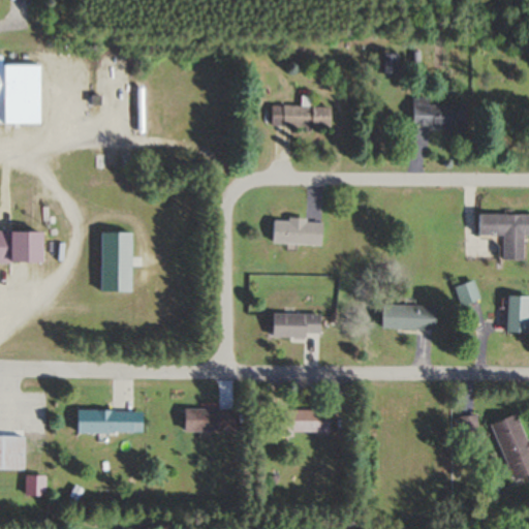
[(378,73),(398,73),(398,55),(378,55),(378,73)]
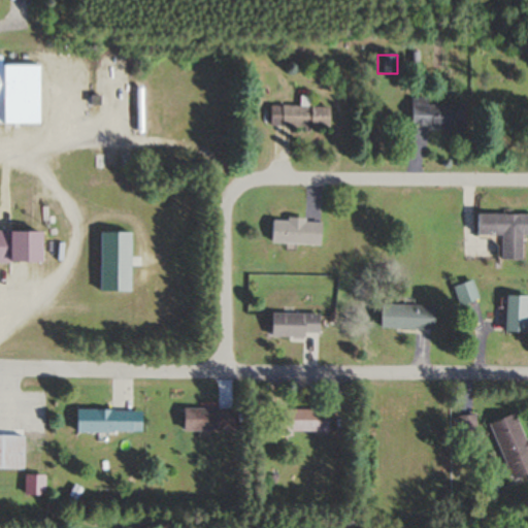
[(1,124),(1,104),(0,104),(0,56),(2,56),(2,63),(39,63),(39,124),(1,124)]
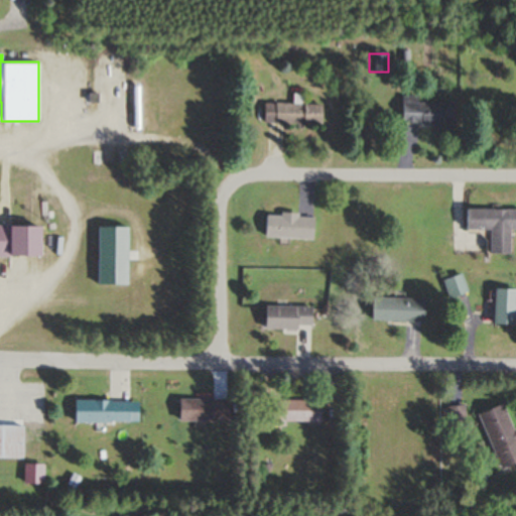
[(457,103),(417,103),(417,96),(401,96),(401,126),(457,126),(457,103)]
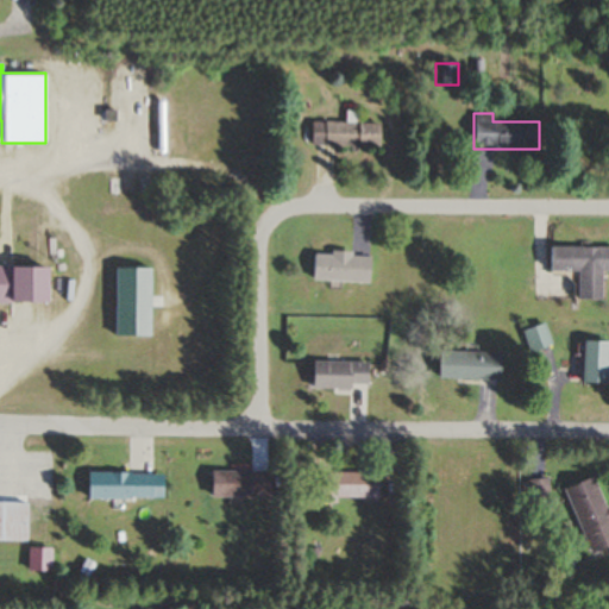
[(380,146),(380,123),(312,123),(311,145),(380,146)]
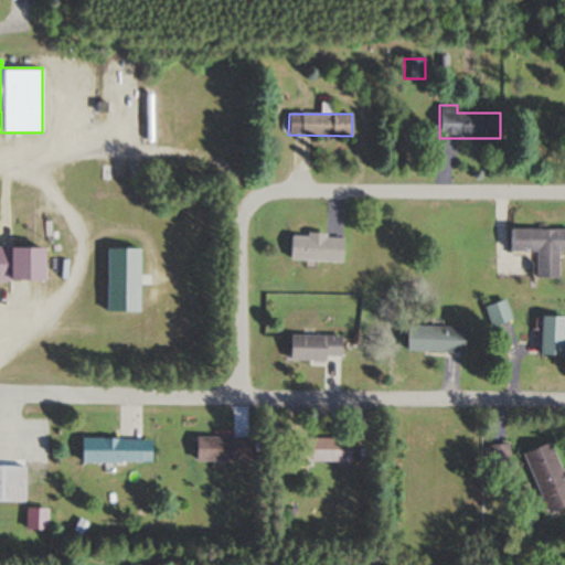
[(564,228),(510,230),(510,251),(535,251),(535,279),(558,279),(558,253),(564,253),(564,228)]
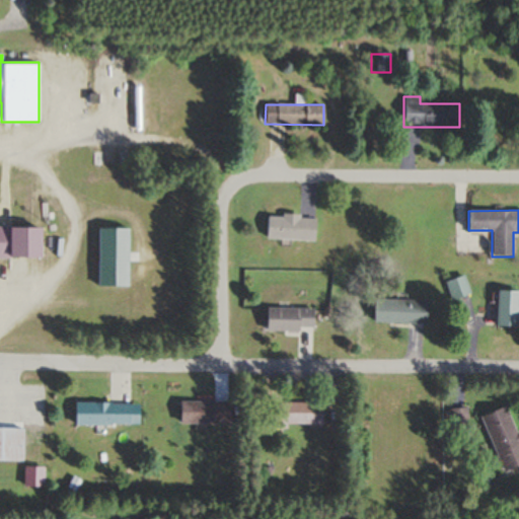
[(315,217),(267,215),(266,239),(314,241),(315,217)]
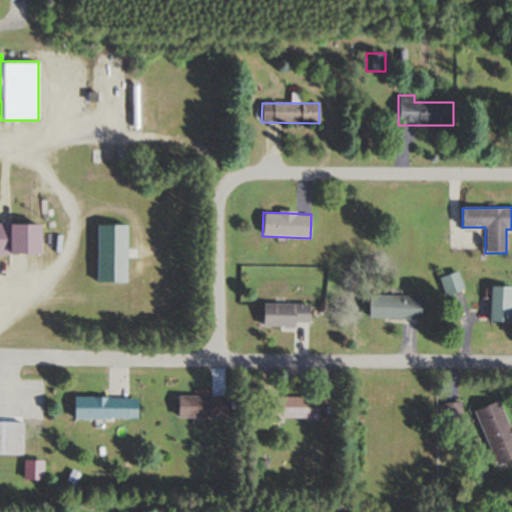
[(0,228),(0,259),(38,259),(39,229),(0,228)]
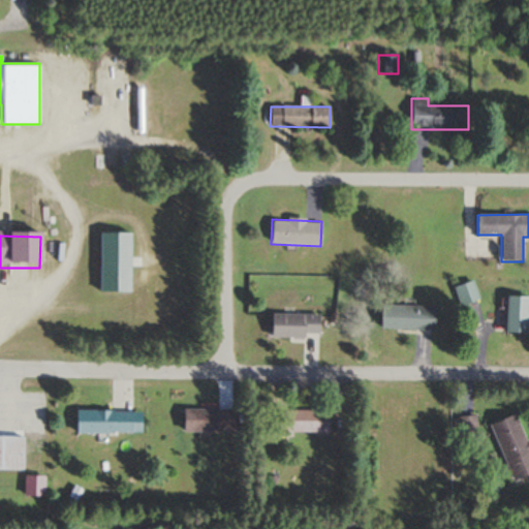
[(102,237),(130,237),(130,298),(101,298),(102,237)]
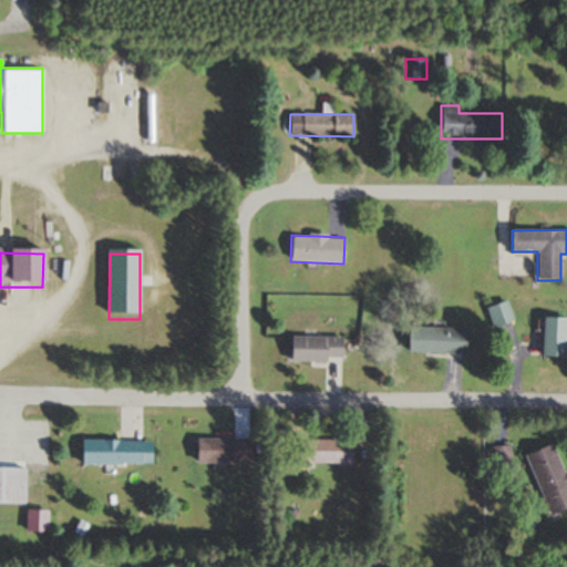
[(487,309),(495,329),(514,321),(506,302),(487,309)]
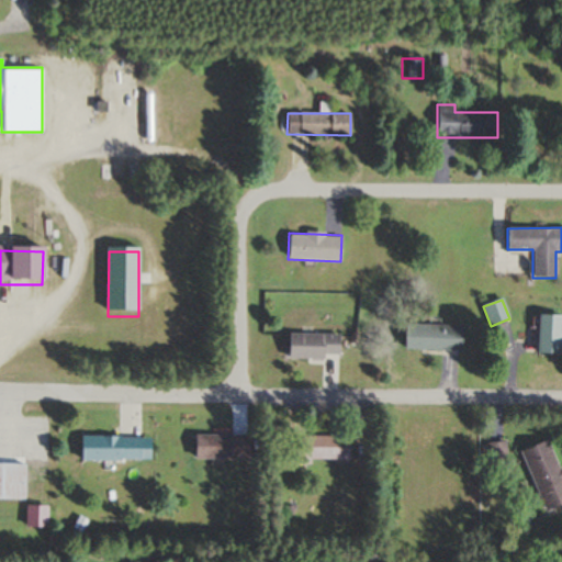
[(561,315),(538,315),(538,355),(561,355),(561,315)]
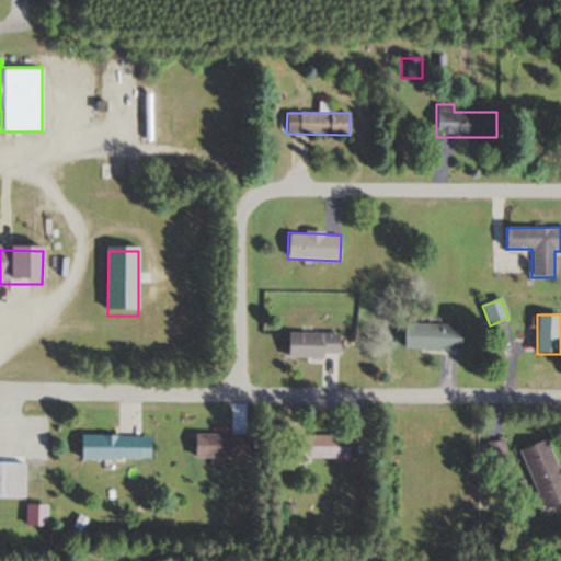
[(460,324),(403,324),(403,350),(460,350),(460,324)]
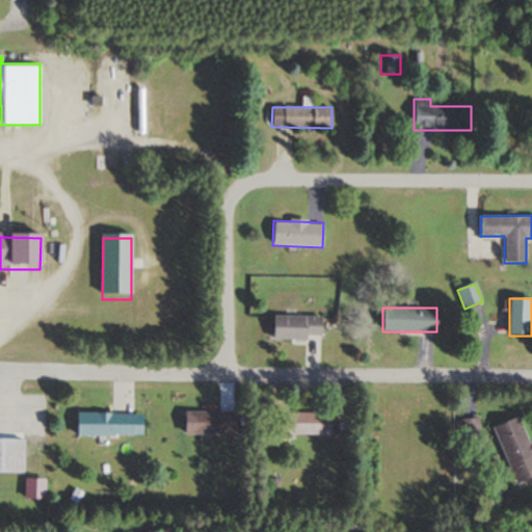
[(320,317),(273,317),(273,340),(320,340),(320,317)]
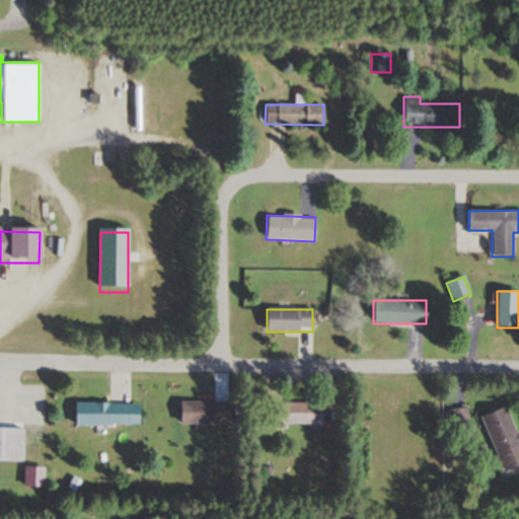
[(131,426),(131,403),(75,403),(75,426),(131,426)]
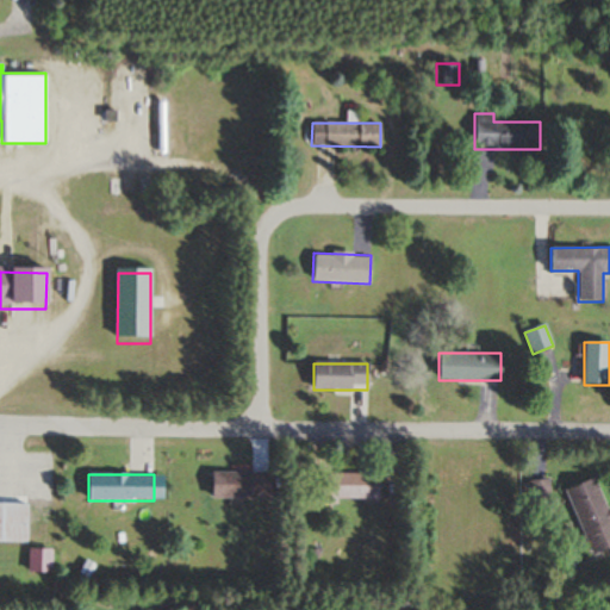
[(211,474),(211,499),(272,499),(272,474),(211,474)]
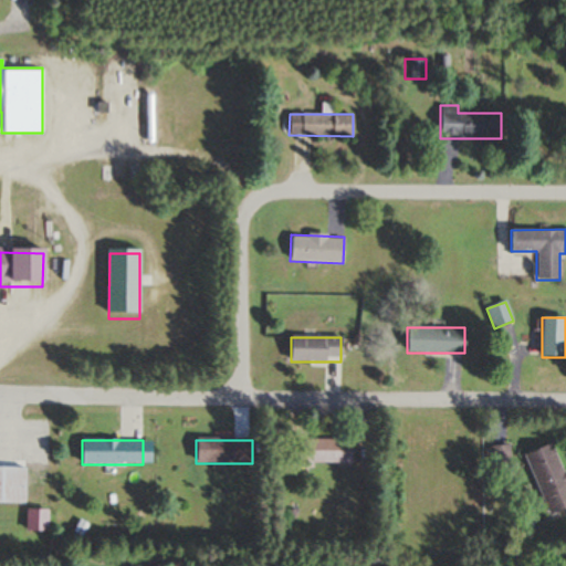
[(352,464),(352,440),(296,440),(296,470),(313,470),(313,464),(352,464)]
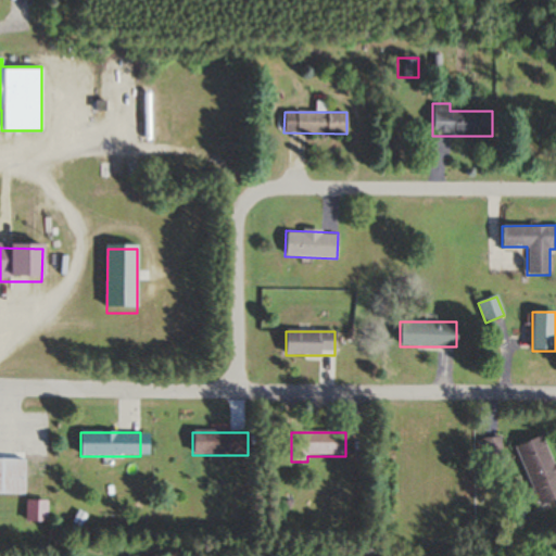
[(555,498),(555,478),(540,437),(515,446),(539,506),(555,498)]
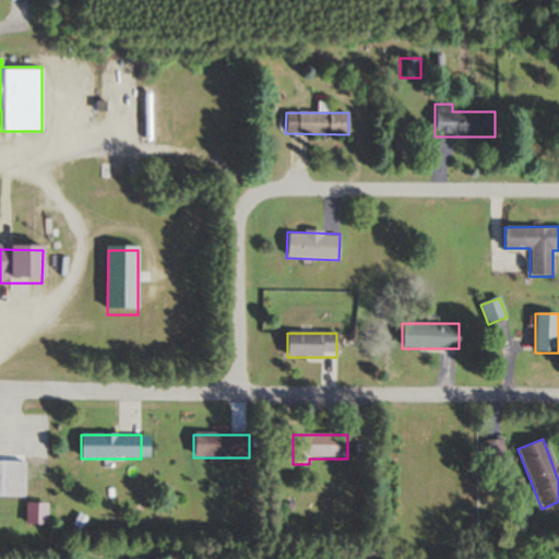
[(0,464),(0,501),(25,501),(25,465),(0,464)]
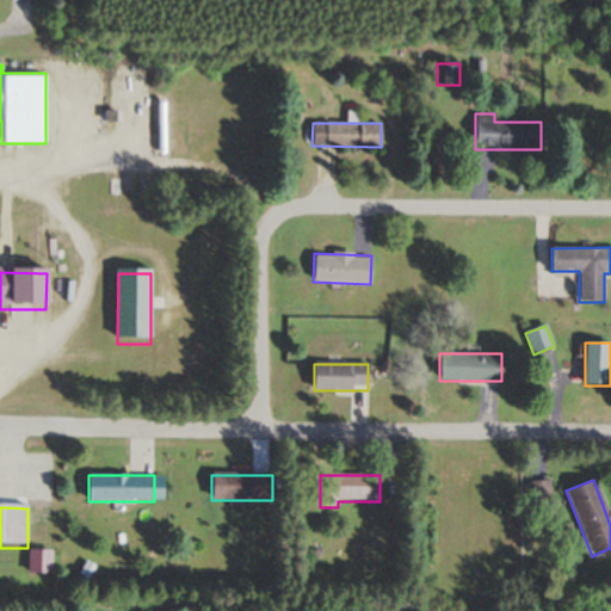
[(30,555),(30,579),(54,579),(54,555),(30,555)]
